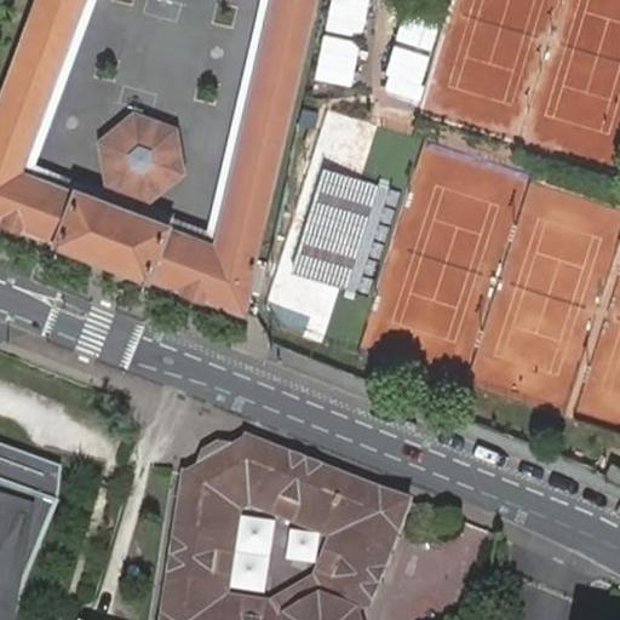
[(251,292),(259,294),(267,263),(258,260),(316,0),(271,0),(216,246),(167,227),(78,191),(76,191),(22,171),(84,0),(38,0),(0,104),(0,218),(58,241),(57,242),(148,277),(149,276),(246,313),(251,292)]
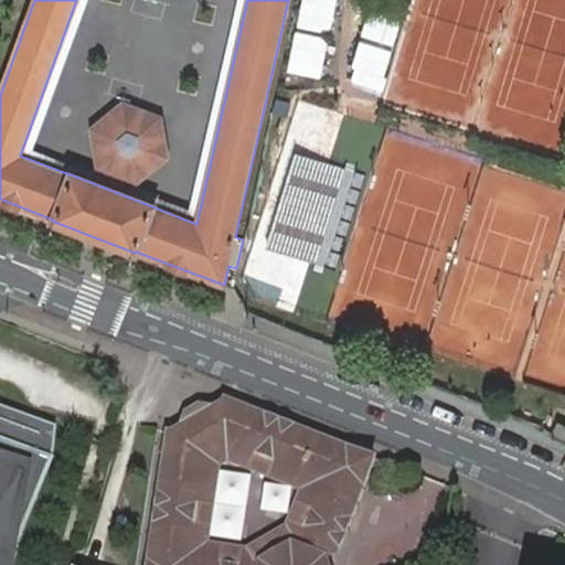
[(247,0),(237,0),(227,45),(189,209),(32,149),(86,0),(76,0),(20,156),(70,174),(71,174),(152,206),(196,224),(247,0)]
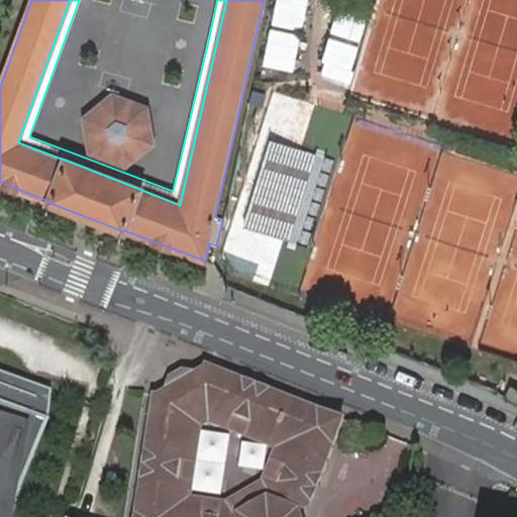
[(516,0),(376,0),(351,99),(516,138),(516,0)]
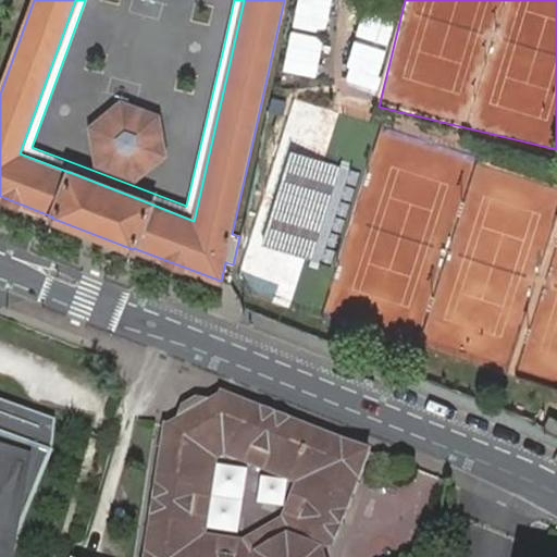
[(332,51),(334,24),(300,22),(298,49),(332,51)]
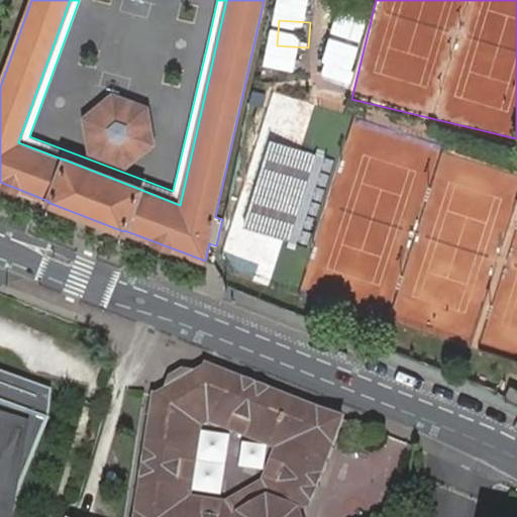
[(144,109),(112,96),(85,118),(91,151),(125,165),(150,142),(144,109)]
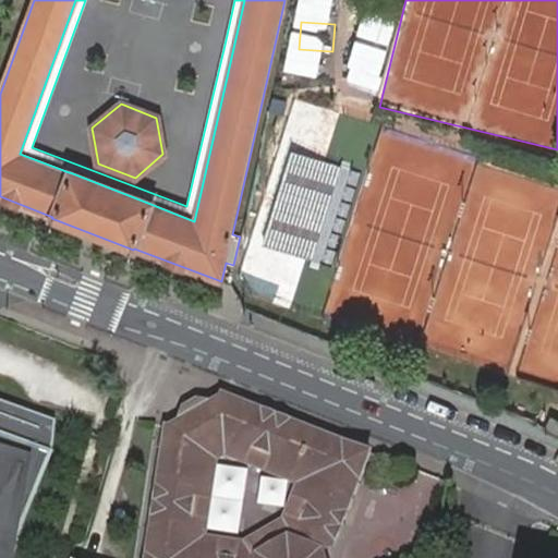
[(304,425),(220,391),(213,411),(206,429),(185,427),(166,424),(144,557),(324,557),(322,548),(332,545),(368,455),(374,458),(375,453),(370,451),(338,438),(304,425)]
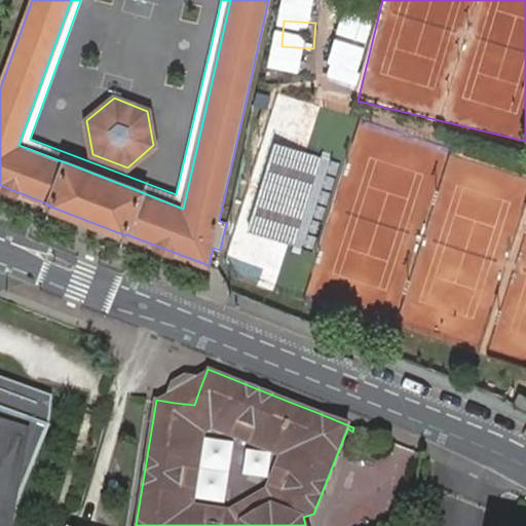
[(0,516),(15,465),(23,467),(26,457),(20,455),(24,440),(39,446),(50,418),(51,396),(0,376),(0,516)]
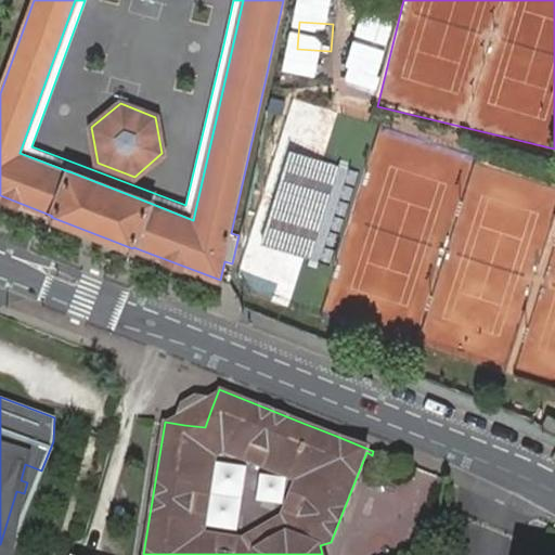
[(205,427),(211,409),(205,405),(197,405),(189,411),(185,417),(184,425),(205,427)]
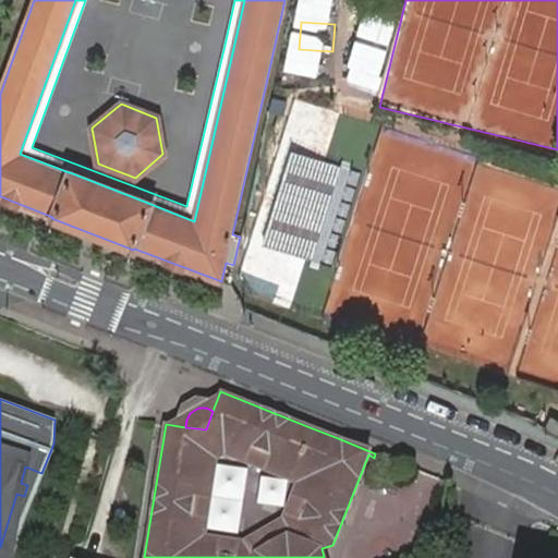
[(557,433),(557,421),(552,417),(546,427),(557,433)]
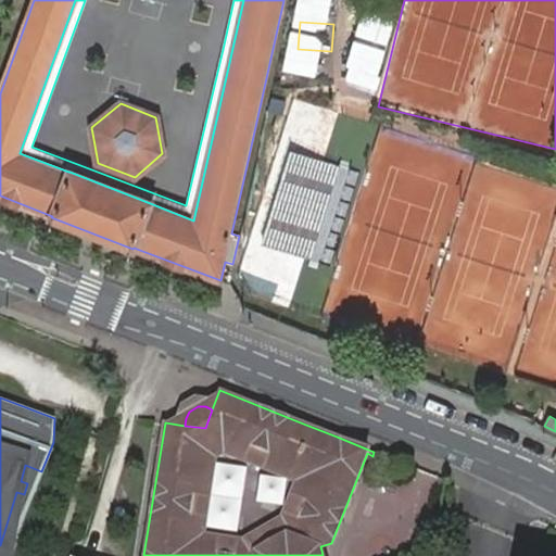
[(0,555),(13,555),(24,494),(16,492),(0,545),(0,555)]
